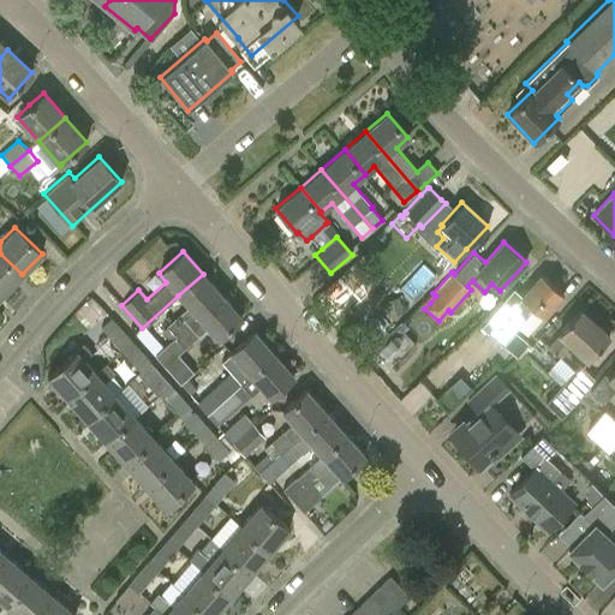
[(22,274),(0,254),(0,296),(22,274)]
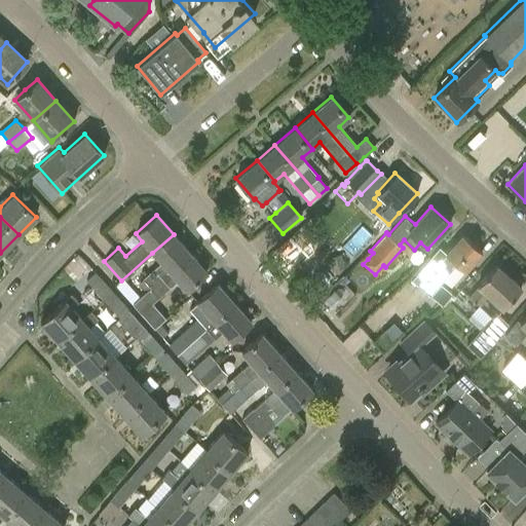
[(152,253),(160,262),(142,278),(150,288),(190,253),(174,234),(152,253)]
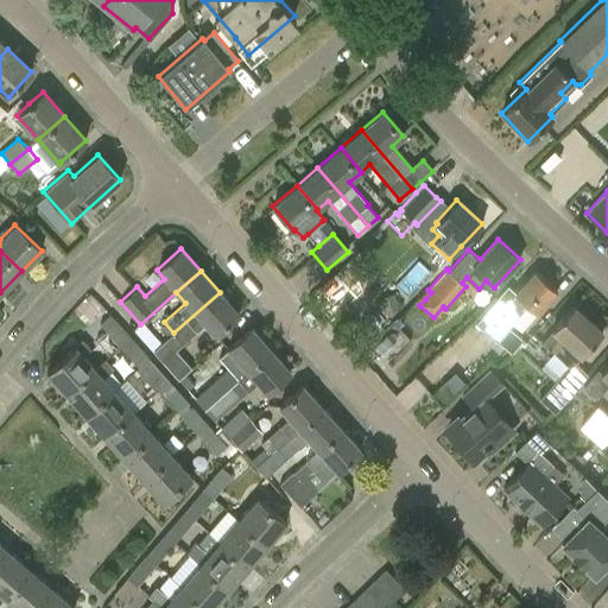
[(534,272),(515,292),(507,285),(475,321),(496,340),(527,306),(536,315),(557,292),(534,272)]
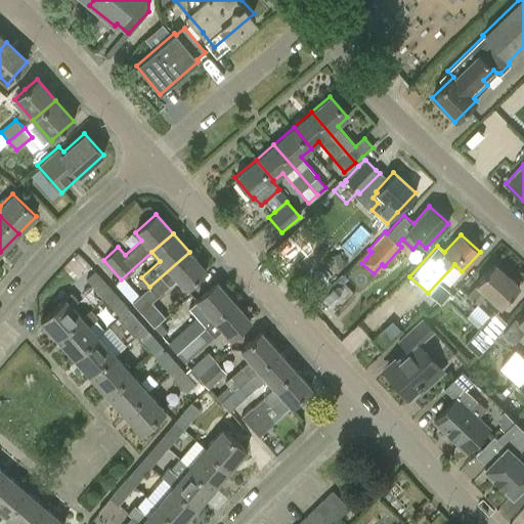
[(189,252),(149,287),(139,296),(132,302),(156,329),(161,323),(159,320),(164,316),(151,302),(176,279),(185,290),(207,271),(189,252)]
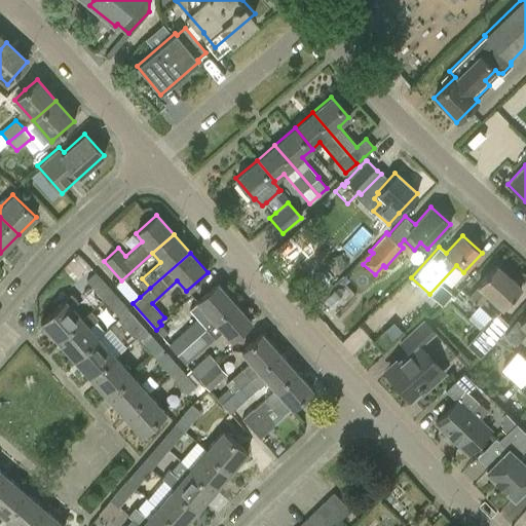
[(79,254),(69,260),(79,275),(88,269),(79,254)]
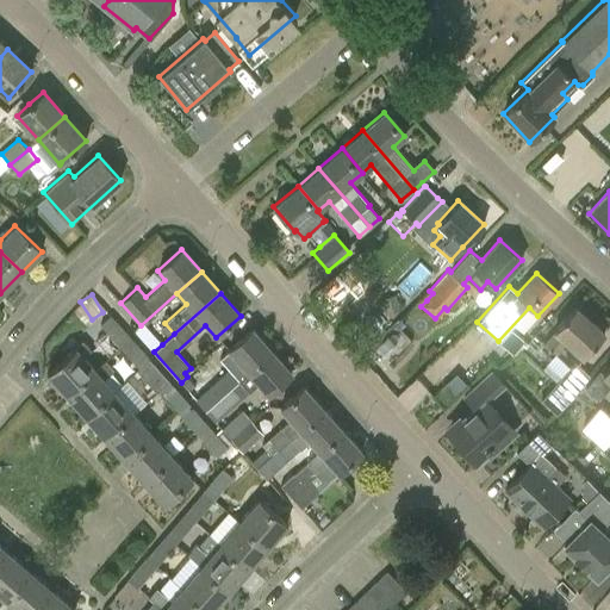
[(380,300),(385,316),(400,312),(396,297),(380,300)]
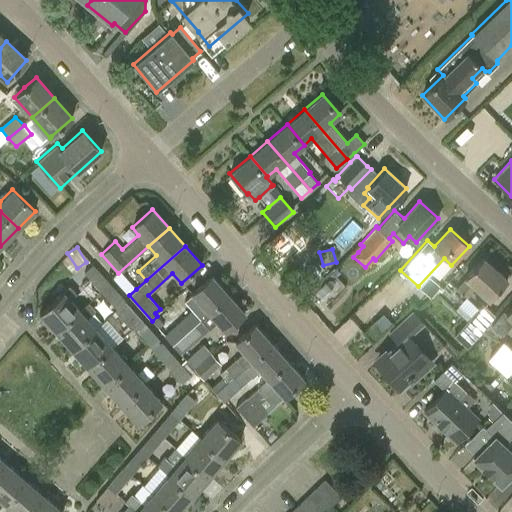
[(465,278),(456,288),(464,295),(471,288),(487,302),(489,300),(507,280),(482,257),(464,278),(465,278)]
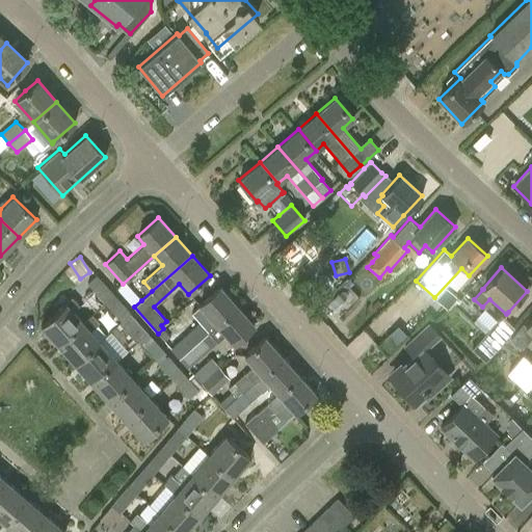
[(105,304),(115,296),(97,274),(86,284),(105,304)]
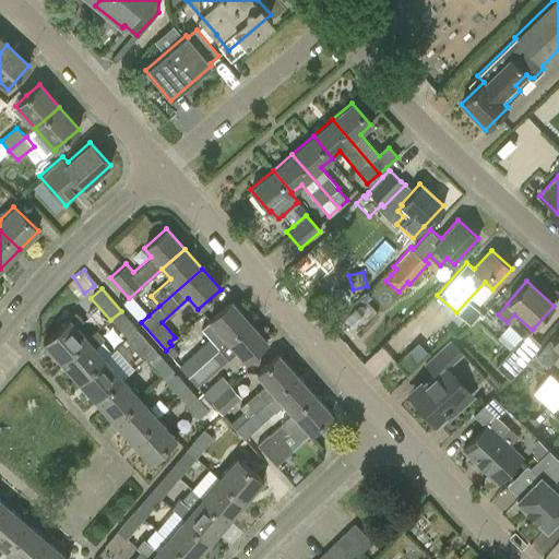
[(141,322),(149,316),(131,296),(123,302),(141,322)]
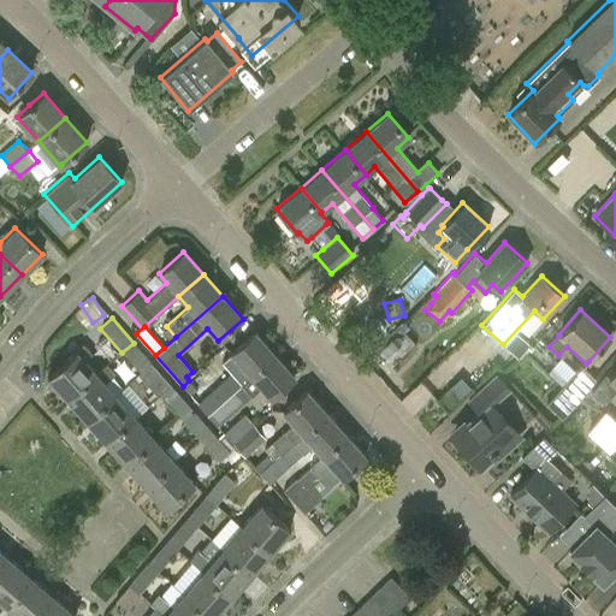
[(203,397),(189,380),(183,386),(208,415),(274,354),(254,332),(230,354),(230,355),(221,362),(231,373),(203,397)]
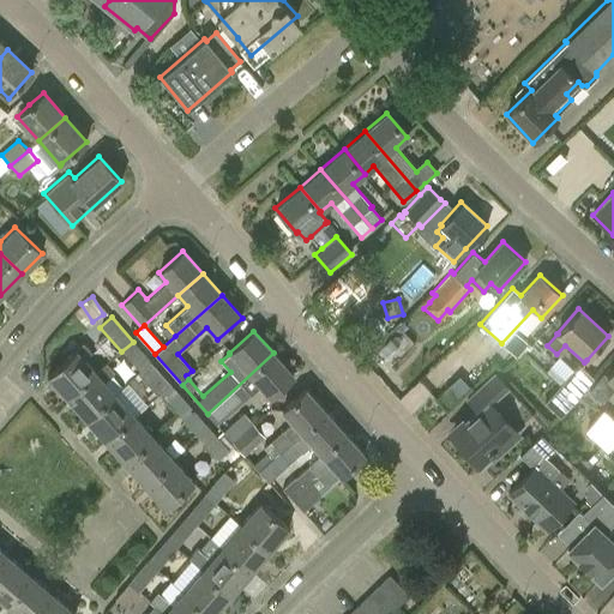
[(133,342),(121,351),(140,372),(152,362),(133,342)]
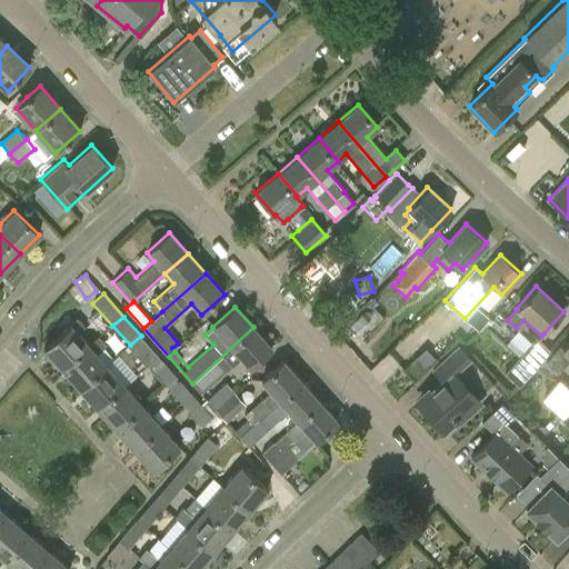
[(78,318),(70,325),(43,348),(61,369),(89,346),(88,345),(78,333),(86,326),(78,318)]
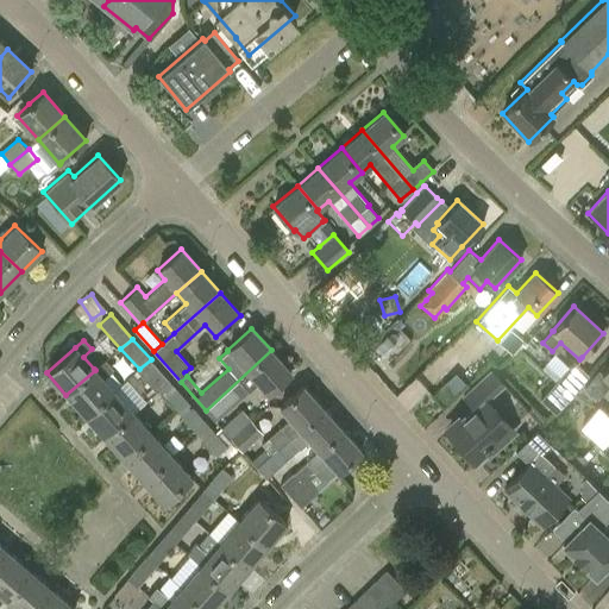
[(271,350),(206,410),(215,421),(257,383),(267,395),(292,372),(271,350)]
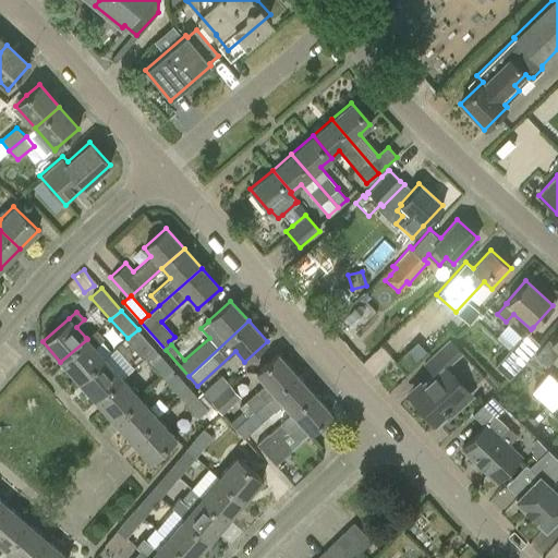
[(96,329),(86,338),(87,339),(60,362),(77,381),(105,359),(94,347),(104,338),(97,330),(96,329)]
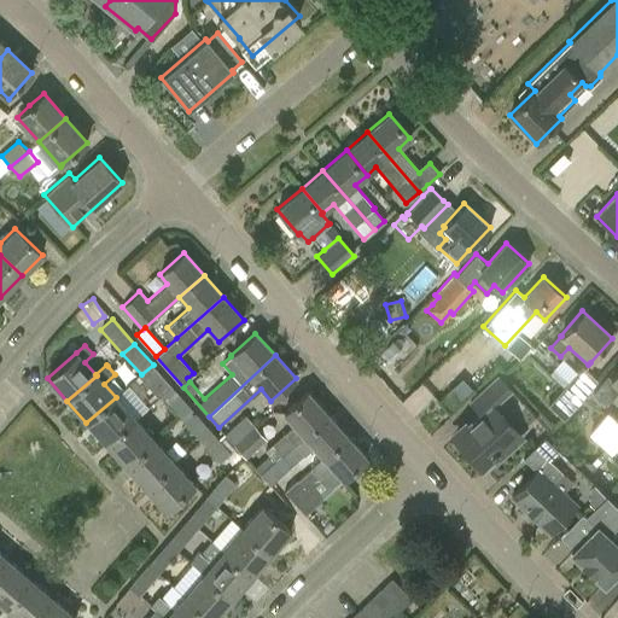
[(153,365),(141,374),(162,397),(174,388),(153,365)]
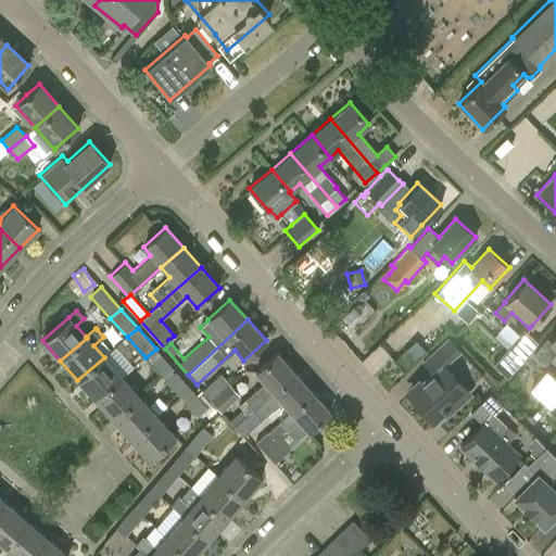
[(528,332),(527,331),(523,328),(507,346),(494,361),(492,363),(496,366),(507,376),(527,354),(538,341),(528,332)]
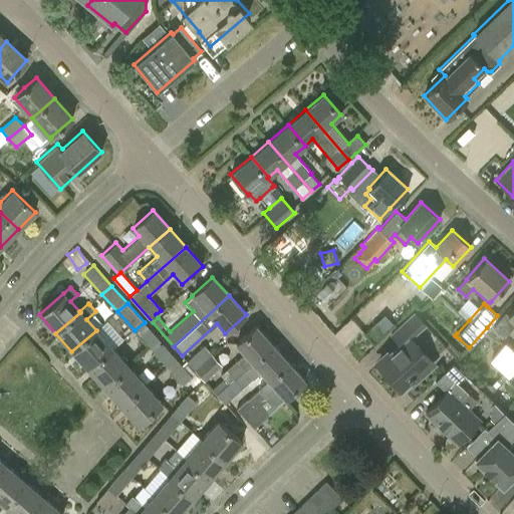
[(513,307),(510,312),(507,309),(493,326),(505,336),(513,324),(513,307)]
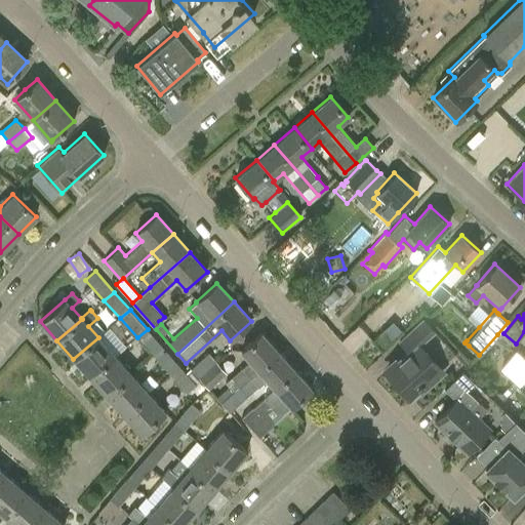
[(412,354),(391,376),(414,401),(445,370),(421,347),(436,332),(426,321),(402,344),(412,354)]
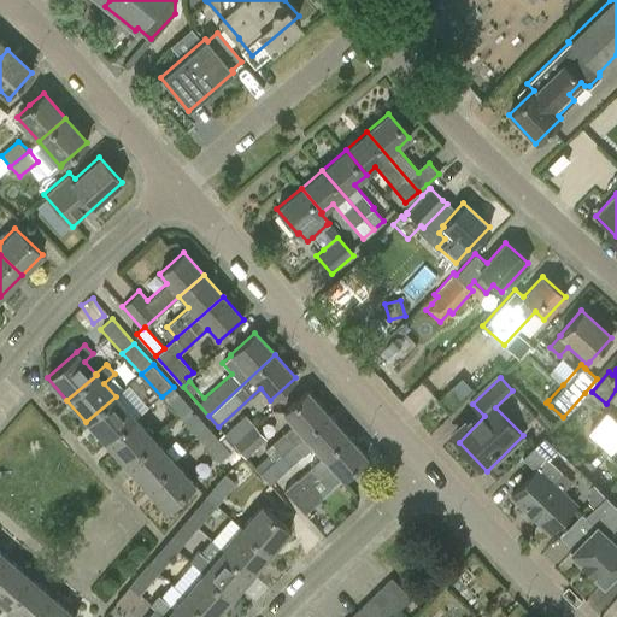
[(457,378),(438,395),(448,407),(468,392),(457,378)]
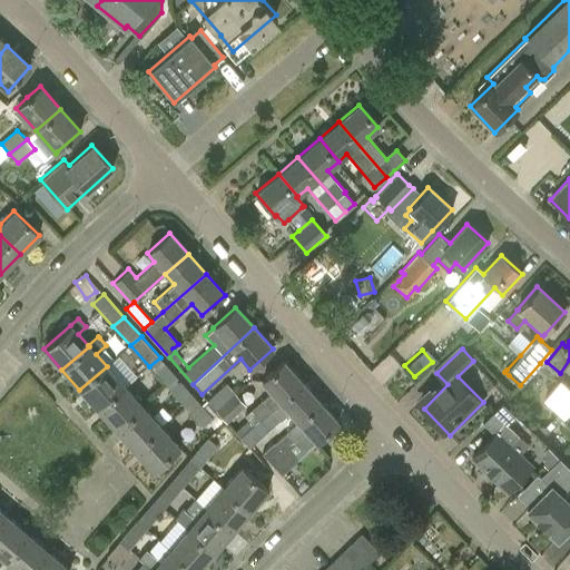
[(160,357),(149,366),(165,385),(176,375),(160,357)]
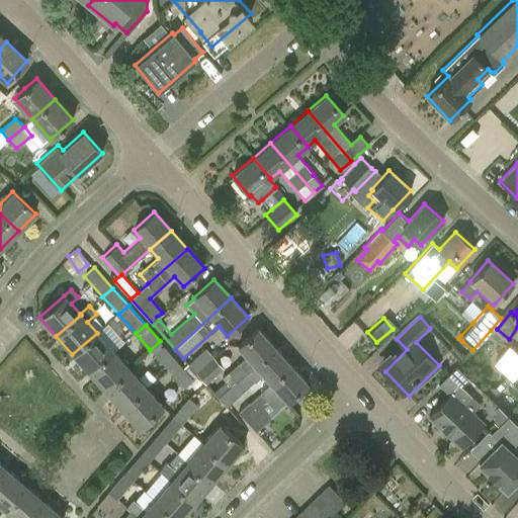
[(237,347),(246,356),(222,378),(230,387),(219,397),(220,398),(275,347),(258,328),(237,347)]
